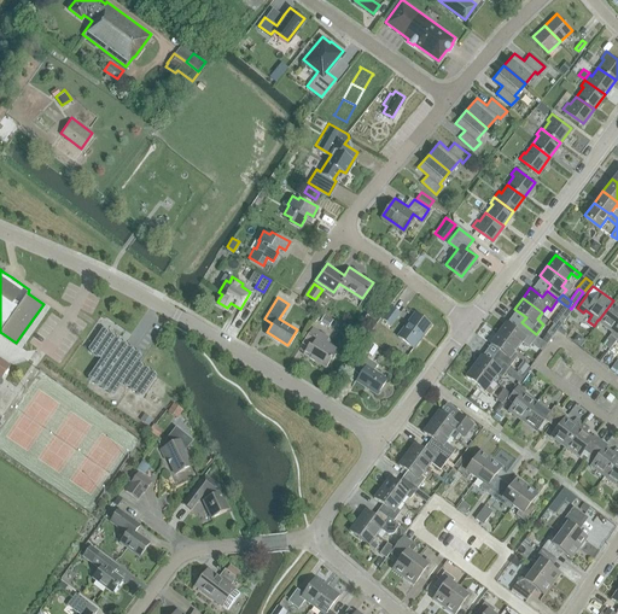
[(617,337),(617,334),(617,304),(613,300),(599,320),(612,331),(611,332),(617,337)]
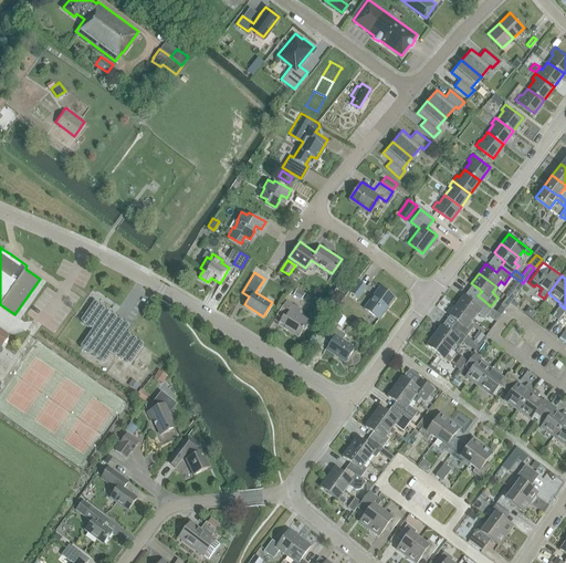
[(358,296),(367,285),(358,278),(349,290),(358,296)]
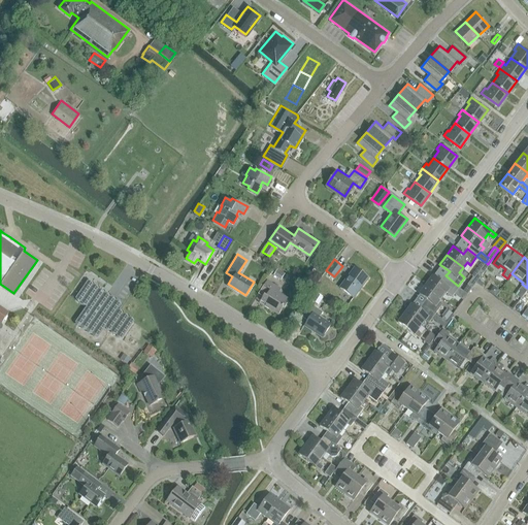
[(482,260),(471,273),(472,274),(477,279),(488,264),(485,262),(482,260)]
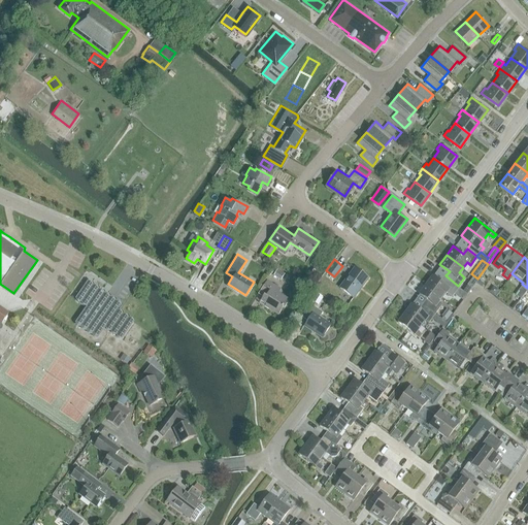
[(353,296),(367,275),(354,266),(339,286),(353,296)]
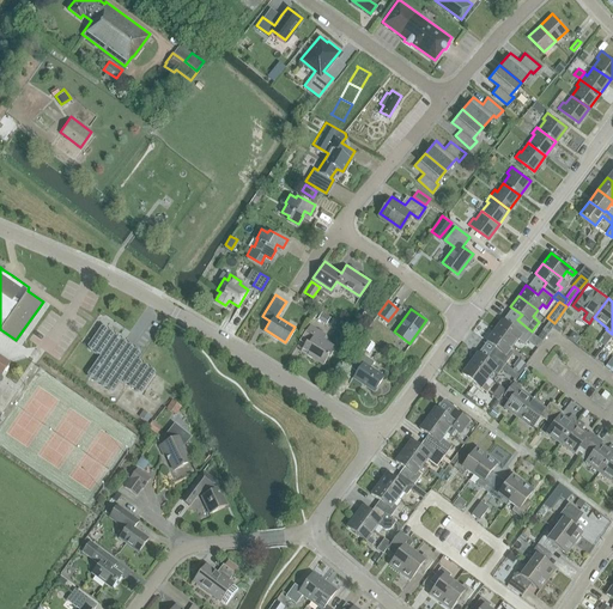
[(327,322),(331,315),(321,310),(317,316),(327,322)]
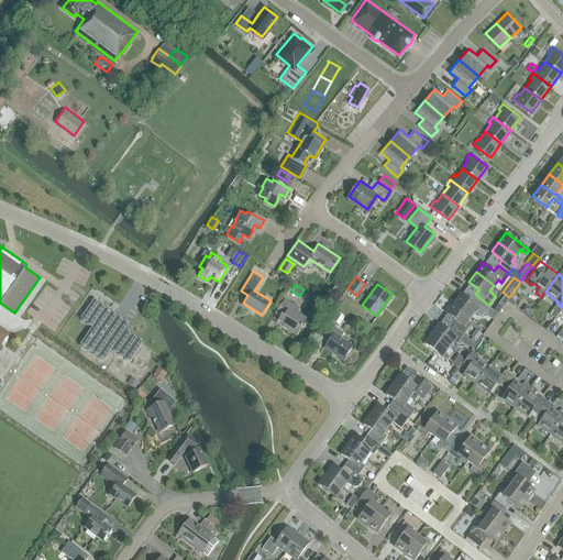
[(488,305),(475,294),(471,300),(461,293),(454,300),(472,315),(475,309),(482,315),(484,311),(488,305)]
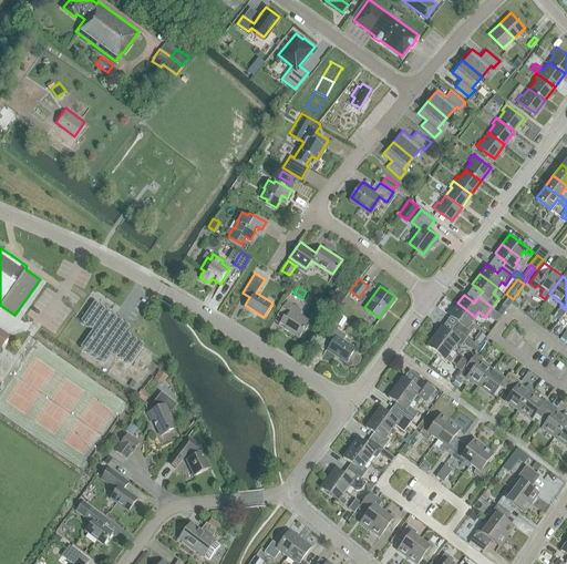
[(513,299),(507,295),(496,310),(502,314),(513,299)]
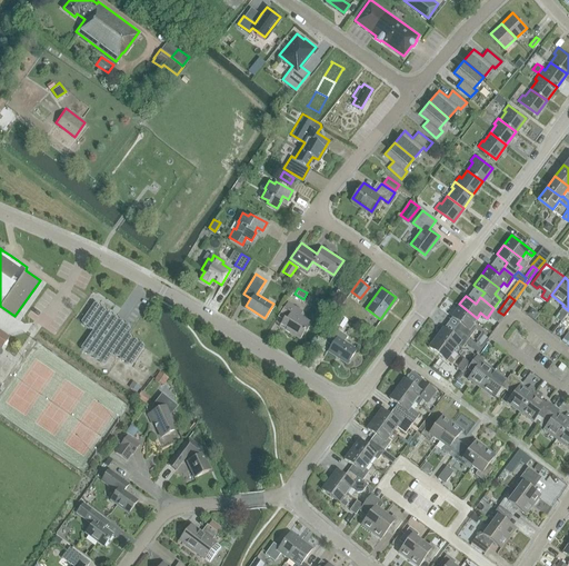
[(306,330),(311,321),(298,313),(300,308),(287,299),(277,316),(282,318),(279,324),(300,337),(305,329),(306,330)]
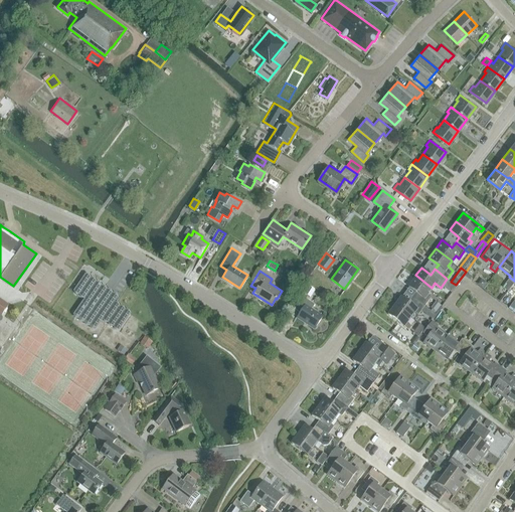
[(88,274),(75,291),(87,299),(75,315),(93,327),(100,316),(116,327),(128,310),(112,299),(115,293),(105,286),(88,274)]
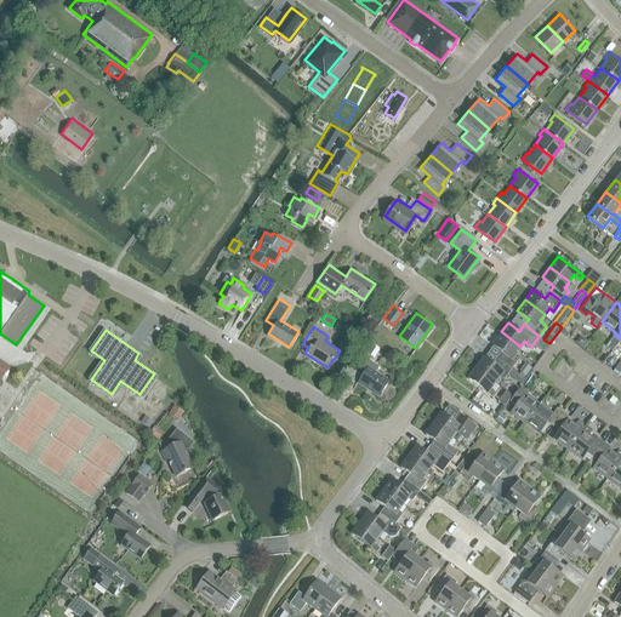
[(514,354),(520,347),(501,331),(493,343),(503,352),(500,358),(512,366),(518,356),(514,354)]
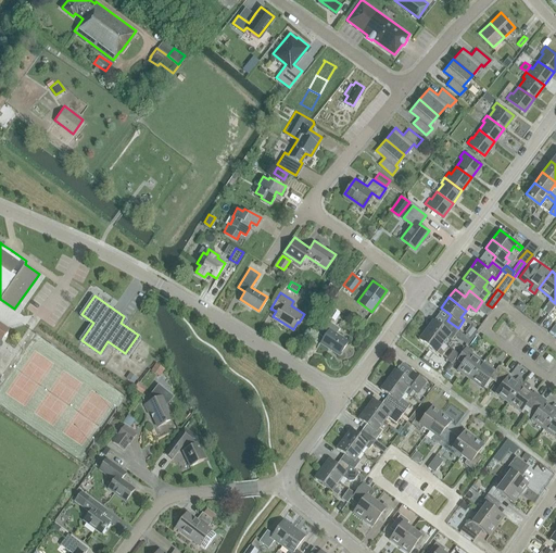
[(482,301),(478,308),(487,314),(492,308),(487,304),(482,301)]
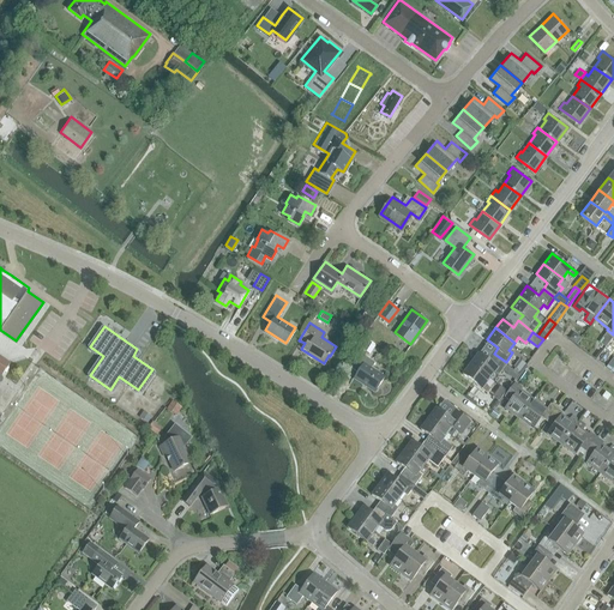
[(369,351),(375,343),(367,338),(361,346),(369,351)]
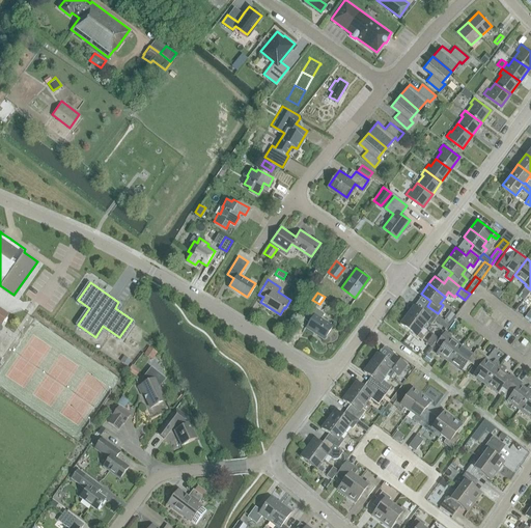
[(324,337),(332,325),(320,317),(324,312),(311,304),(303,317),(309,321),(306,326),(324,337)]
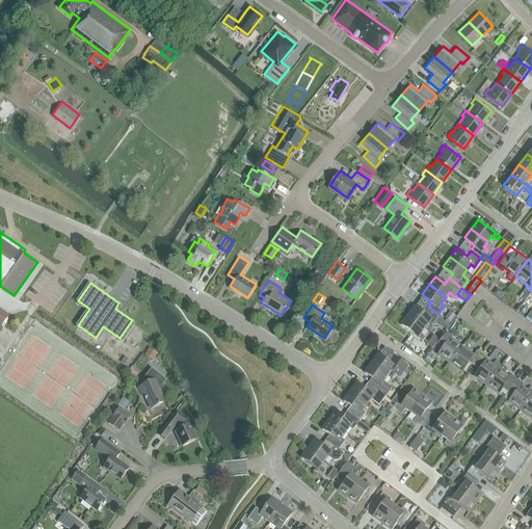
[(439,314),(428,307),(424,312),(415,305),(407,314),(424,326),(428,320),(431,323),(439,314)]
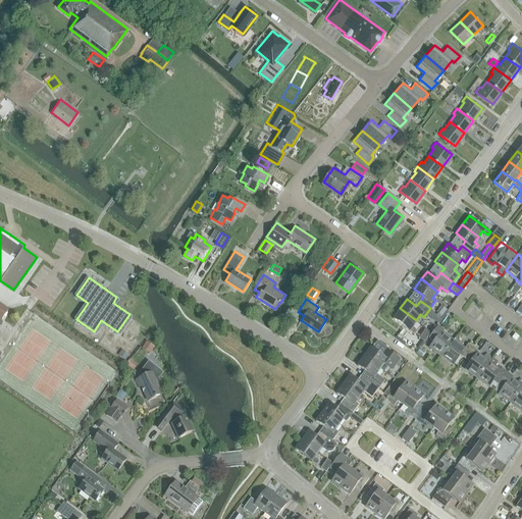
[(412,325),(416,320),(400,308),(394,316),(414,332),(417,328),(412,325)]
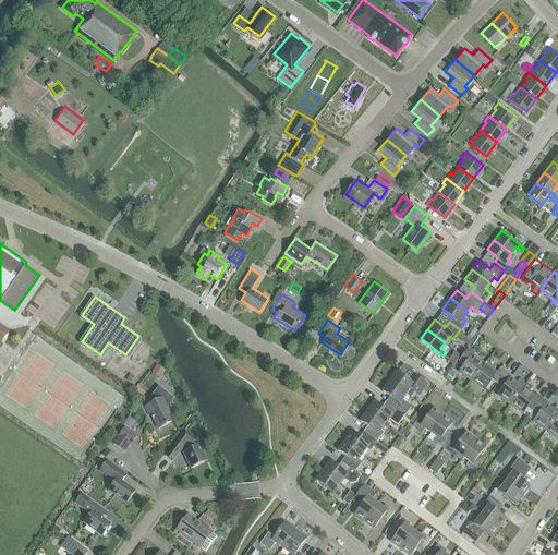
[(471,378),(484,361),(472,352),(473,350),(468,346),(459,359),(463,362),(458,369),(471,378)]
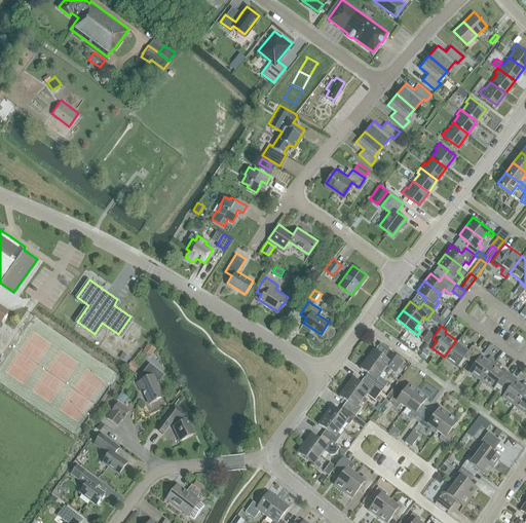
[(427,342),(434,333),(428,329),(421,338),(427,342)]
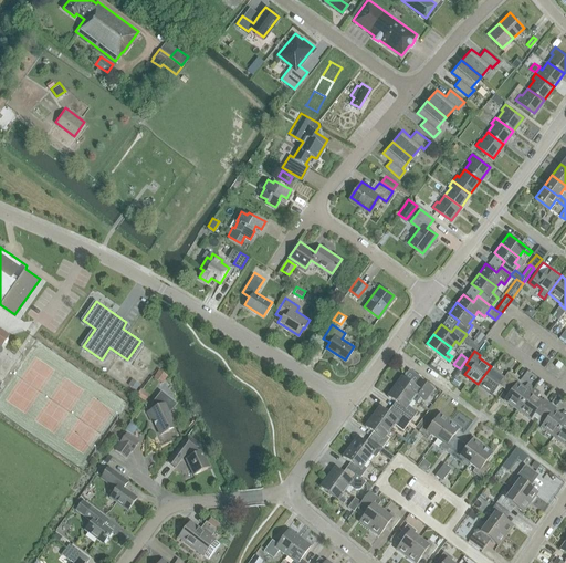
[(504,387),(513,374),(507,369),(503,375),(491,366),(478,384),(491,394),(499,383),(504,387)]
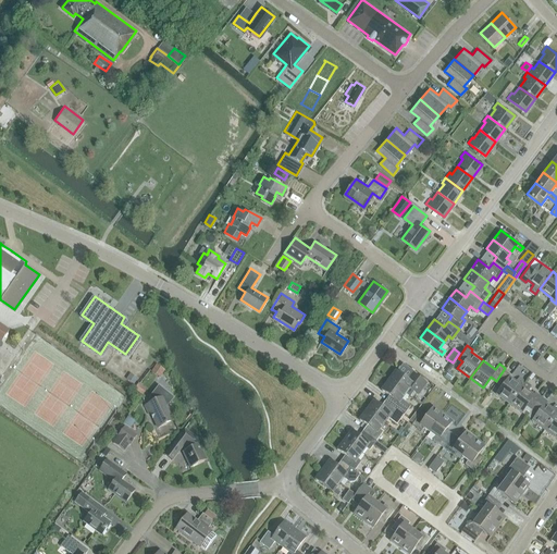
[(156,361),(150,369),(160,376),(164,368),(156,361)]
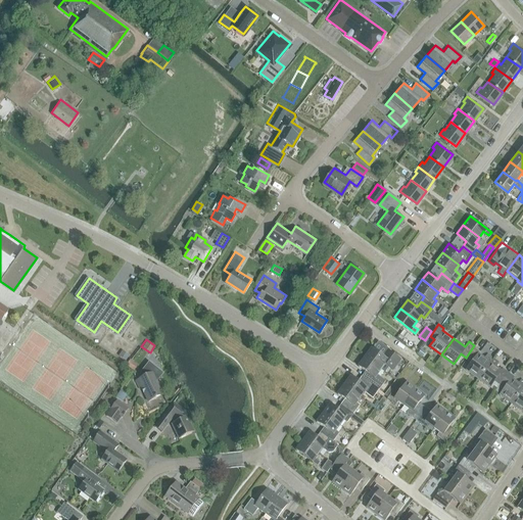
[(478,376),(493,355),(487,350),(484,356),(478,351),(480,349),(474,345),(466,358),(471,362),(466,368),(478,376)]
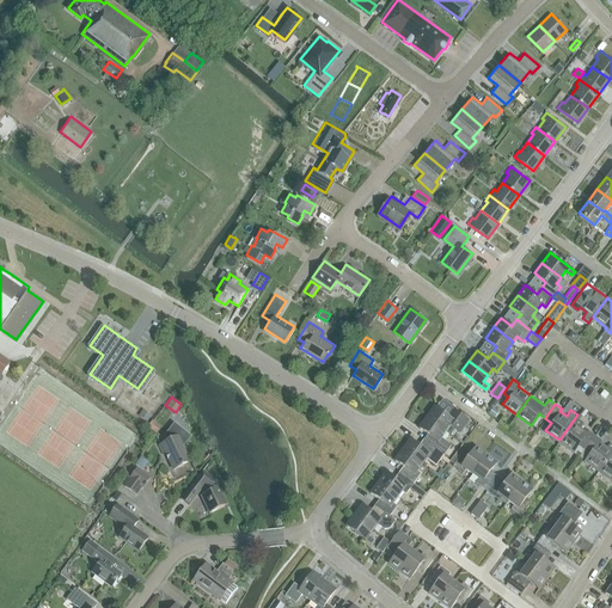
[(427,415),(446,429),(450,424),(460,431),(470,418),(453,405),(446,413),(434,405),(427,415)]
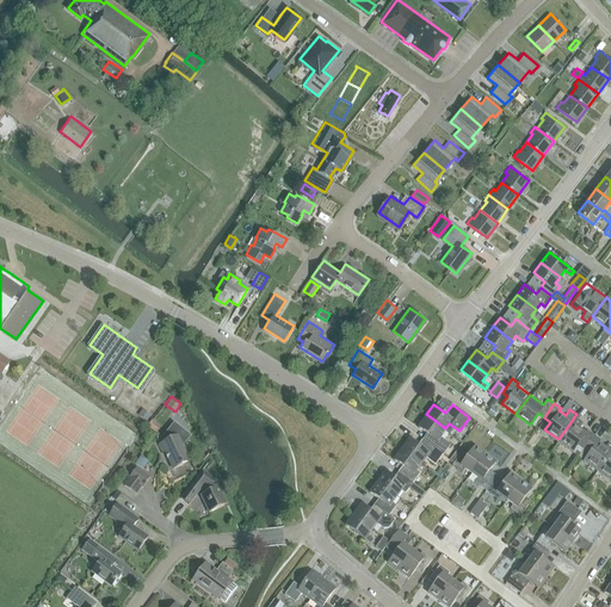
[(440,434),(445,428),(426,414),(418,425),(430,434),(425,439),(443,452),(450,443),(440,434)]
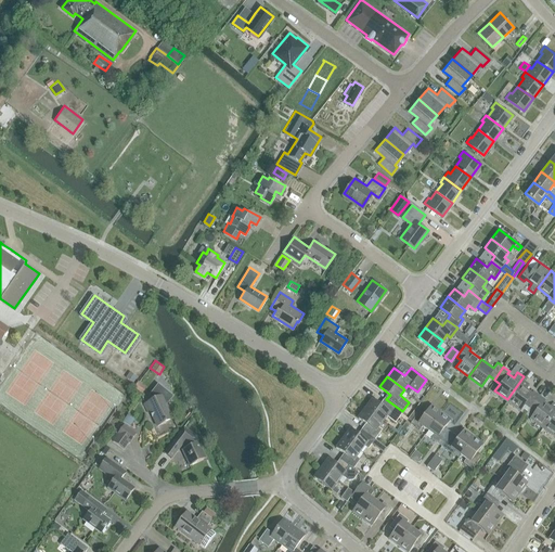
[(530,406),(539,394),(532,389),(531,390),(526,386),(529,382),(524,376),(507,399),(519,409),(525,402),(530,406)]
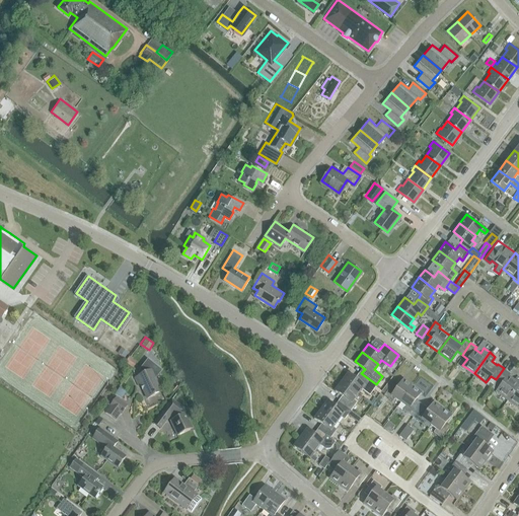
[(129,354),(125,360),(133,366),(137,360),(129,354)]
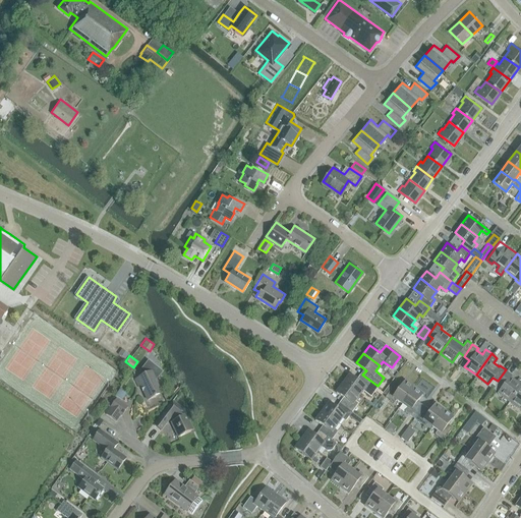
[(160,370),(149,361),(143,366),(140,370),(141,370),(141,369),(146,372),(137,377),(148,398),(156,394),(155,393),(161,390),(162,391),(155,376),(160,370)]
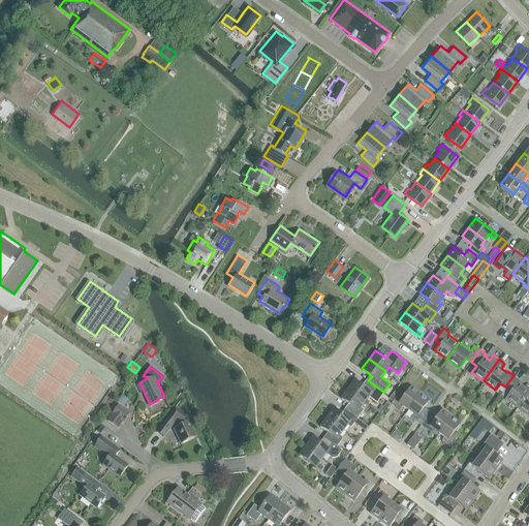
[(517,406),(528,389),(528,382),(527,381),(524,385),(518,380),(519,378),(514,375),(505,387),(510,391),(505,397),(517,406)]
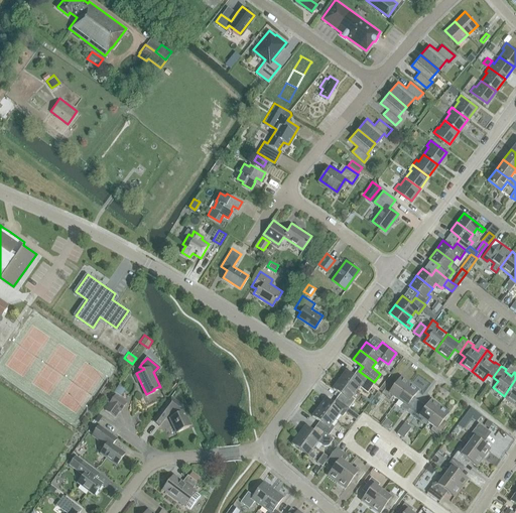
[(374,382),(359,371),(355,376),(346,369),(339,378),(355,390),(359,385),(367,391),(374,382)]
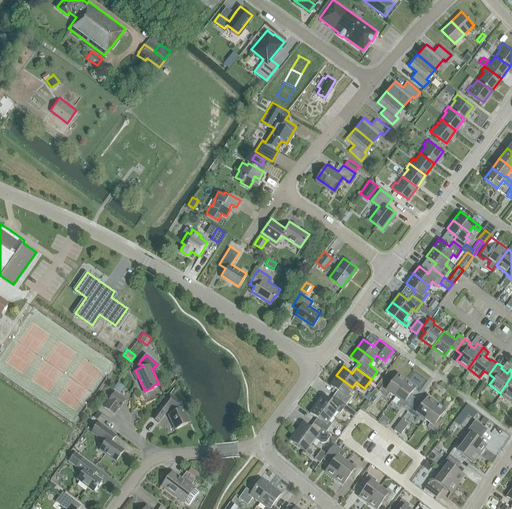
[(395,395),(406,379),(398,372),(391,382),(386,378),(379,387),(378,388),(387,394),(389,391),(395,395)]
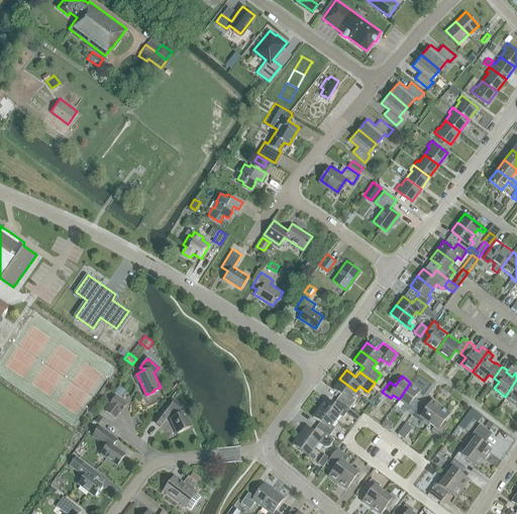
[(351,396),(355,391),(339,379),(333,387),(342,394),(339,399),(348,407),(355,398),(351,396)]
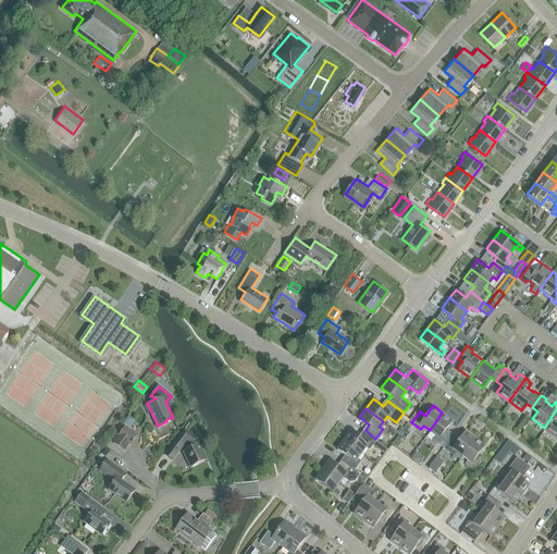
[(412,421),(420,411),(417,409),(409,418),(412,421)]
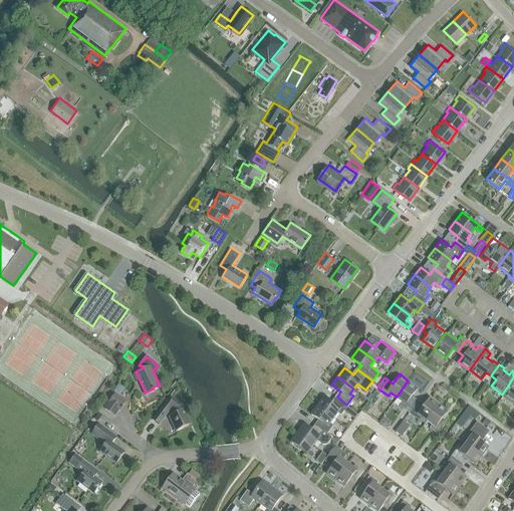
[(513,377),(502,395),(513,403),(513,377)]
